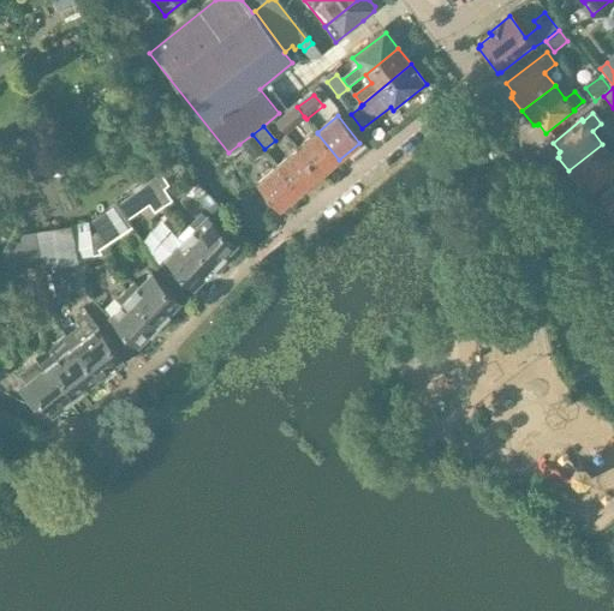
[(297,149),(320,175),(339,160),(317,133),(317,132),(297,149)]
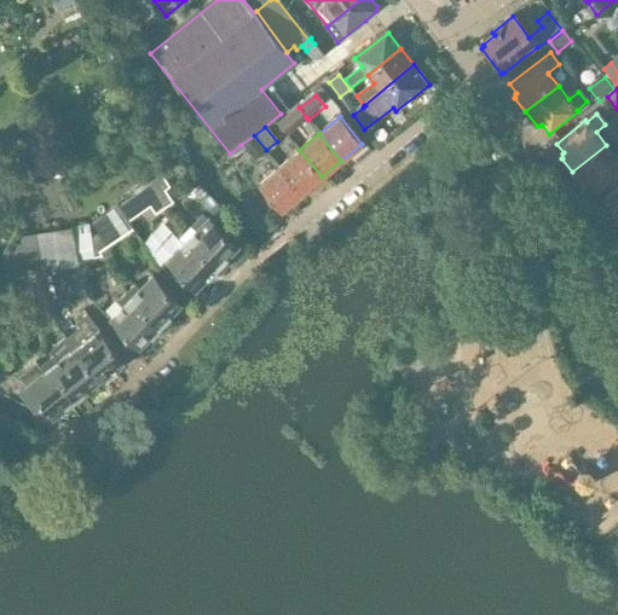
[(265,151),(266,150),(254,135),(241,145),(256,163),(267,155),(265,151)]
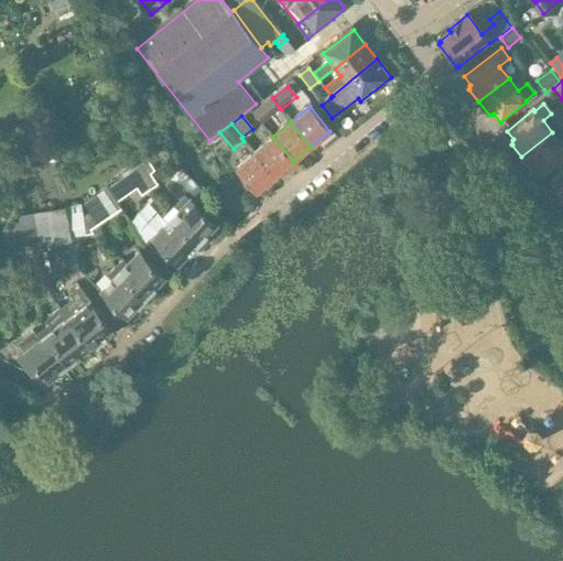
[(451,129),(448,127),(441,133),(451,147),(459,140),(451,129)]
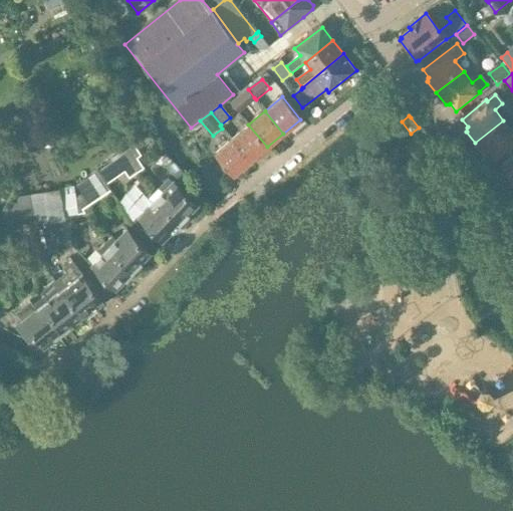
[(503,120),(475,143),(485,154),(488,155),(489,154),(495,161),(512,147),(512,132),(503,120)]
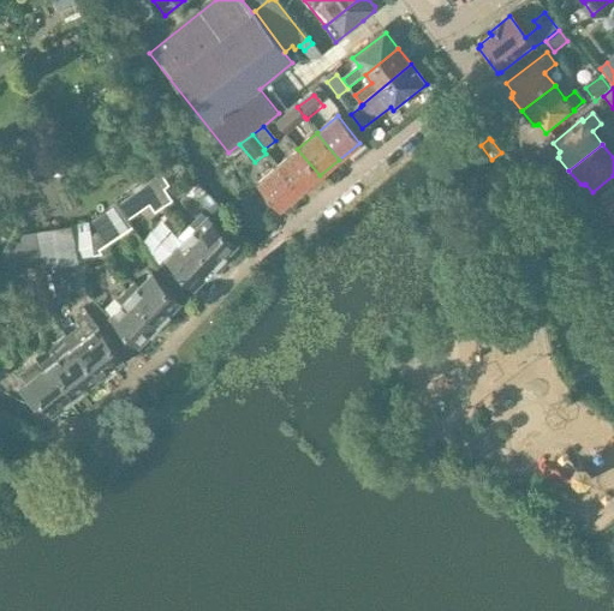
[(278,166),(299,192),(320,175),(297,149),(278,166)]
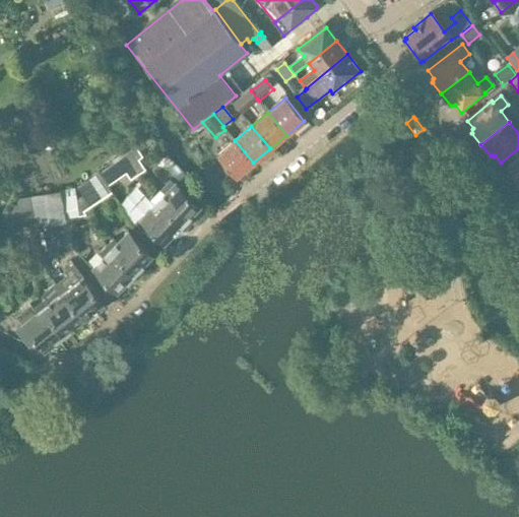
[(236,178),(253,163),(235,140),(216,154),(236,178)]
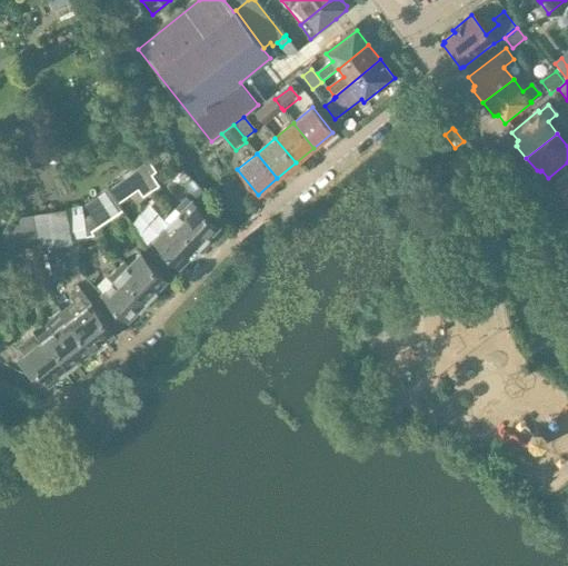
[(137,172),(152,194),(160,188),(153,177),(158,175),(149,164),(137,172)]
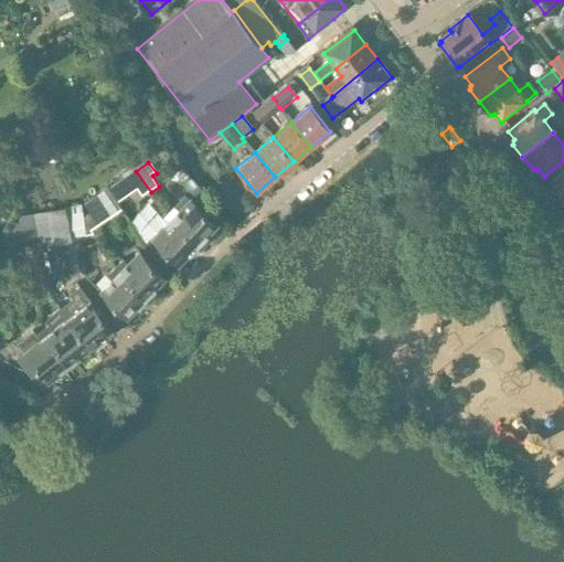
[(142,199),(151,192),(136,171),(124,180),(132,191),(136,189),(142,199)]
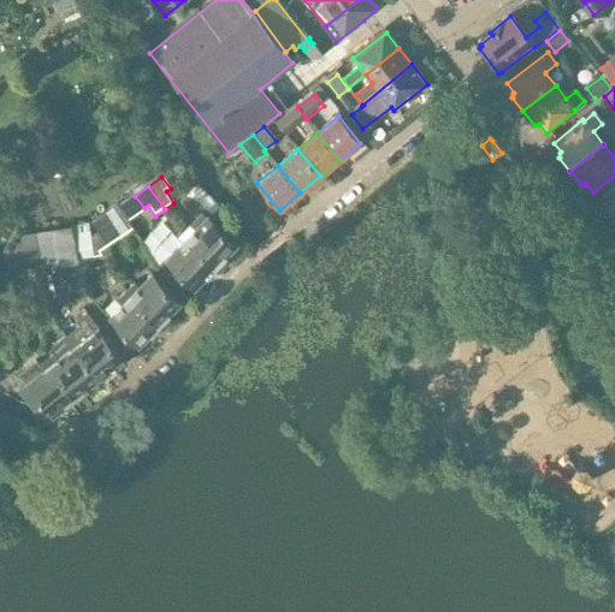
[(614,189),(603,198),(602,200),(614,217),(614,189)]
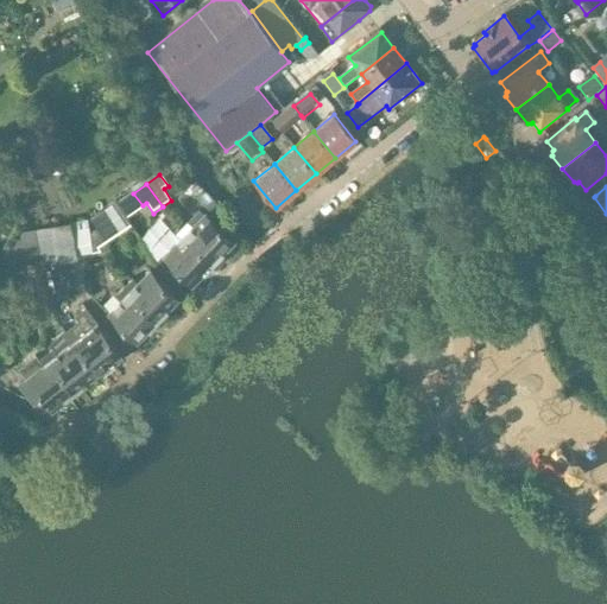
[(126,198),(115,204),(124,218),(134,211),(126,198)]
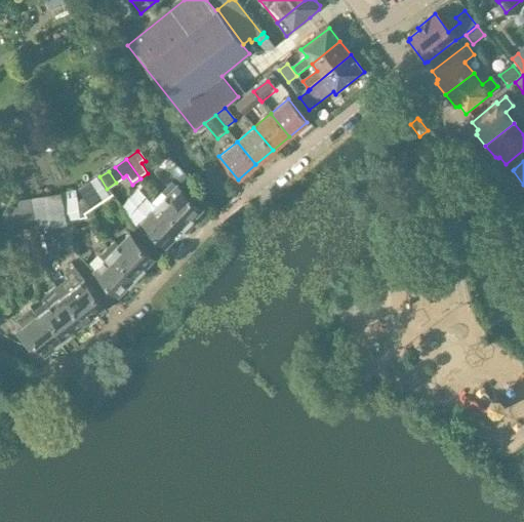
[(155,200),(184,228),(202,209),(176,185),(164,196),(161,193),(155,200)]
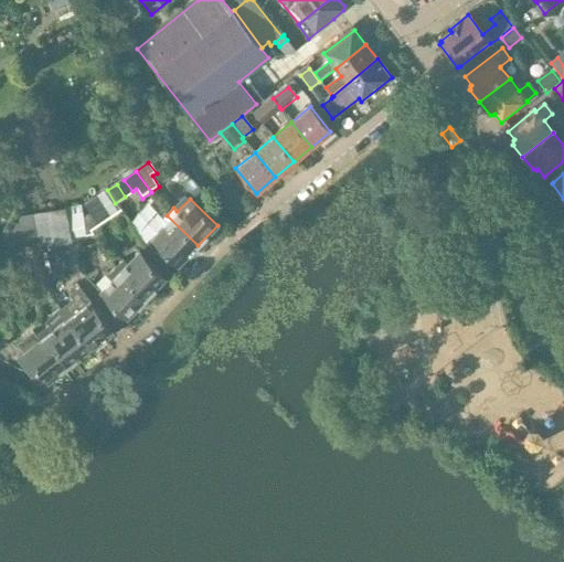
[(89,214),(83,219),(84,222),(92,232),(107,222),(93,200),(83,204),(89,214)]
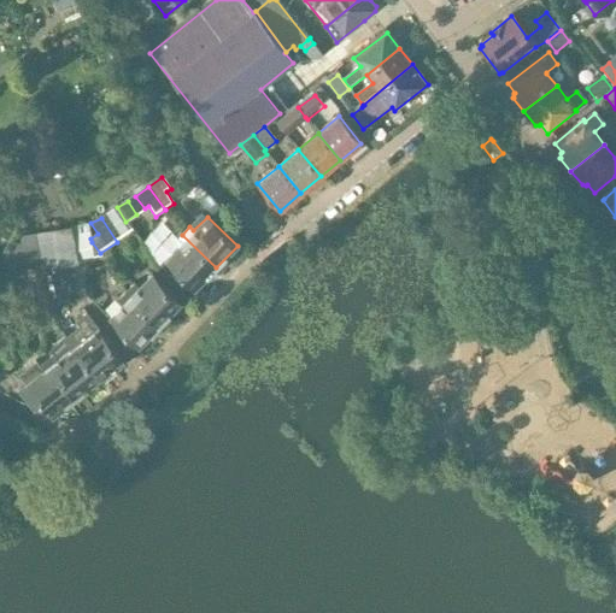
[(60,230),(64,254),(66,263),(94,259),(92,242),(91,239),(89,225),(60,230)]
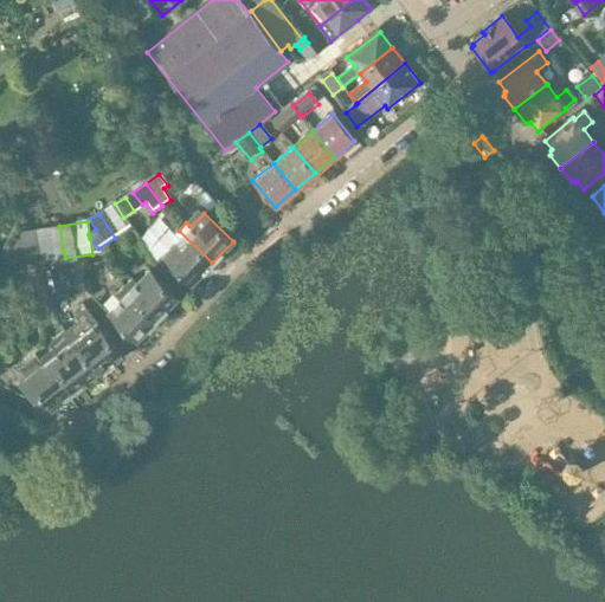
[(42,228),(45,252),(63,250),(59,226),(42,228)]
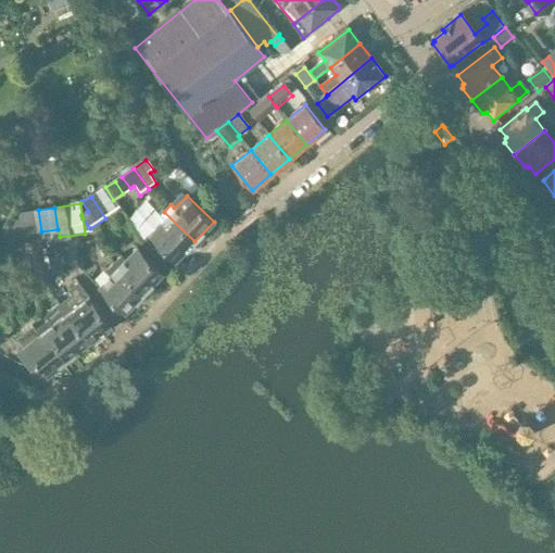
[(149,217),(142,224),(143,229),(149,235),(148,235),(175,262),(194,241),(164,212),(156,220),(154,217),(149,217)]
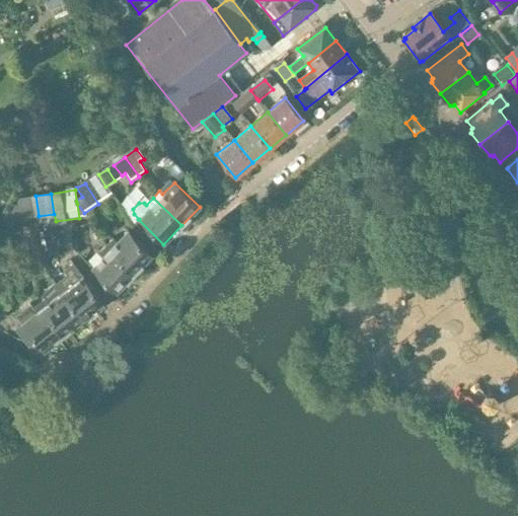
[(13,209),(16,225),(31,223),(28,207),(13,209)]
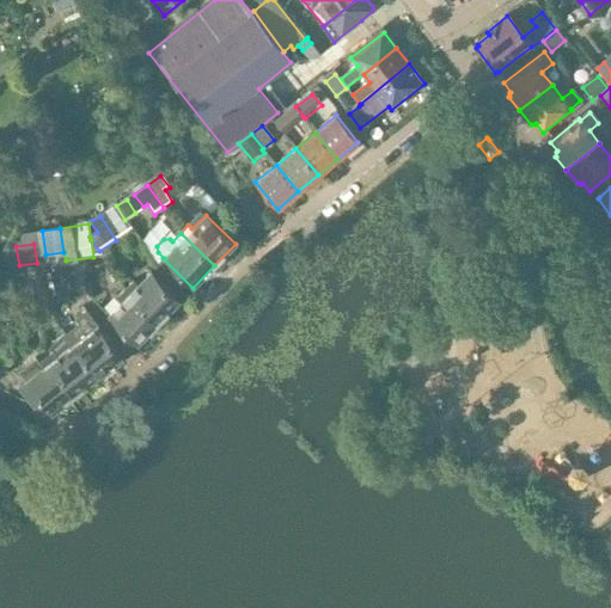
[(124,290),(158,324),(179,301),(150,272),(136,286),(133,282),(124,290)]
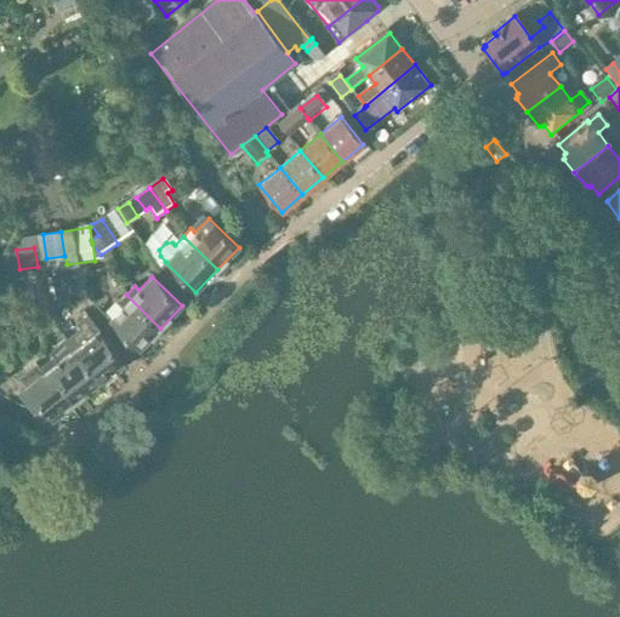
[(140,349),(160,329),(126,295),(118,303),(121,307),(109,320),(140,349)]
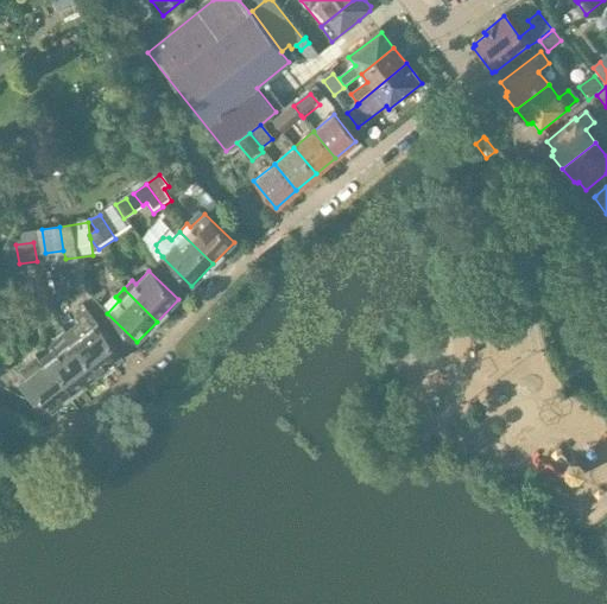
[(23,312),(24,323),(40,320),(38,309),(23,312)]
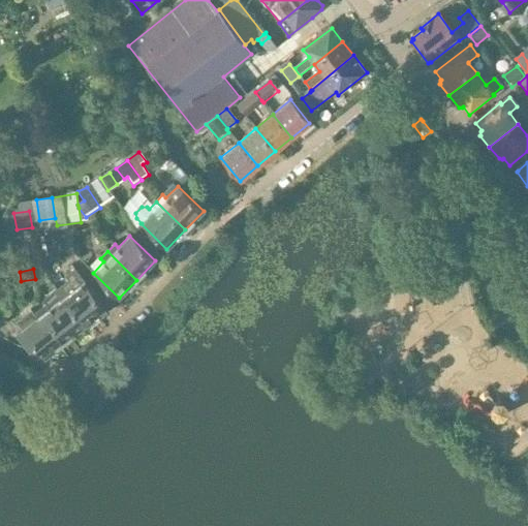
[(56,290),(85,327),(105,311),(80,278),(71,285),(74,289),(64,298),(57,289),(56,290)]
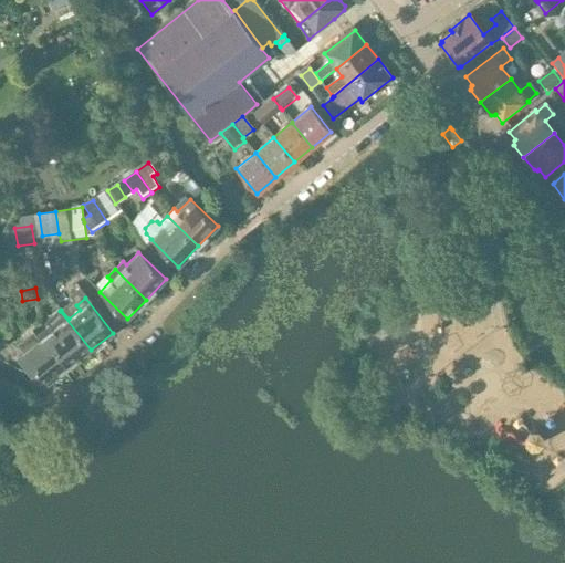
[(42,332),(69,366),(91,350),(60,311),(45,322),(49,326),(42,332)]
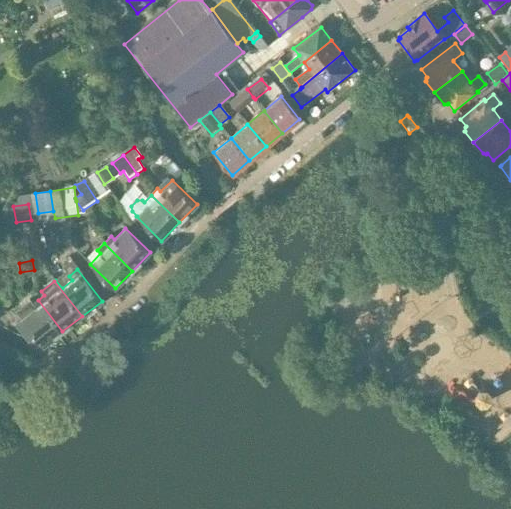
[(43,346),(62,331),(38,300),(31,306),(34,311),(22,320),(23,320),(16,325),(28,342),(35,336),(43,346)]
